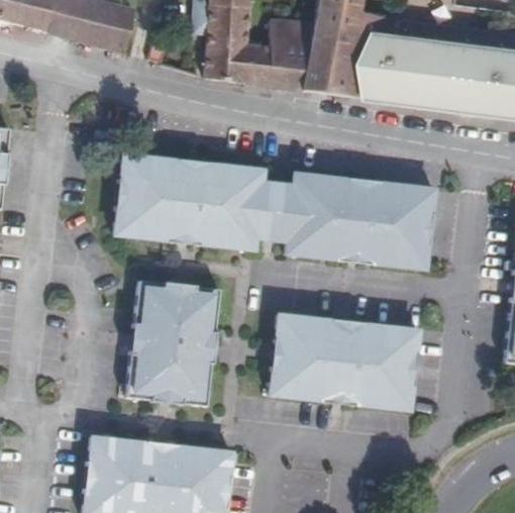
[(0,0),(0,18),(49,32),(56,0),(0,0)]
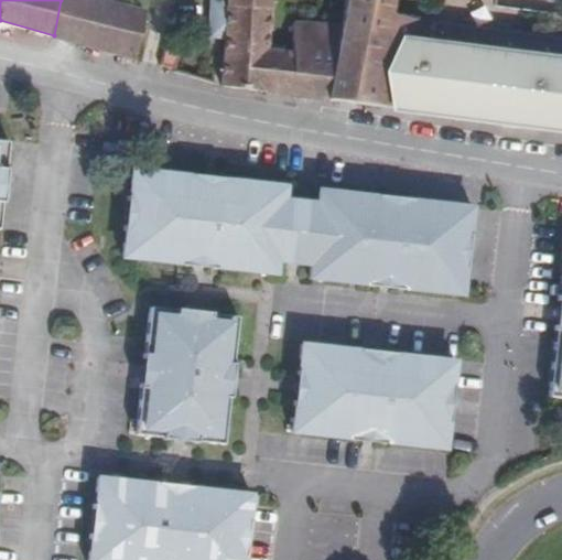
[(142,10),(101,0),(61,0),(54,35),(132,55),(142,10)]
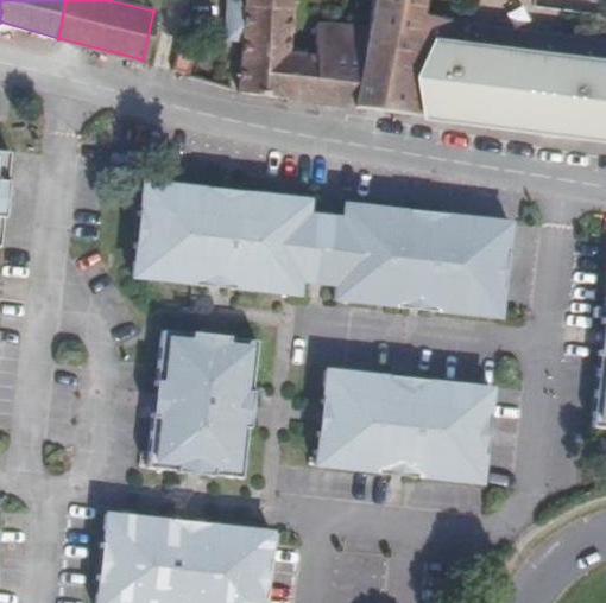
[(240,87),(359,103),(372,21),(319,20),(317,46),(290,44),(291,0),(226,0),(226,31),(231,38),(241,38),(240,87)]
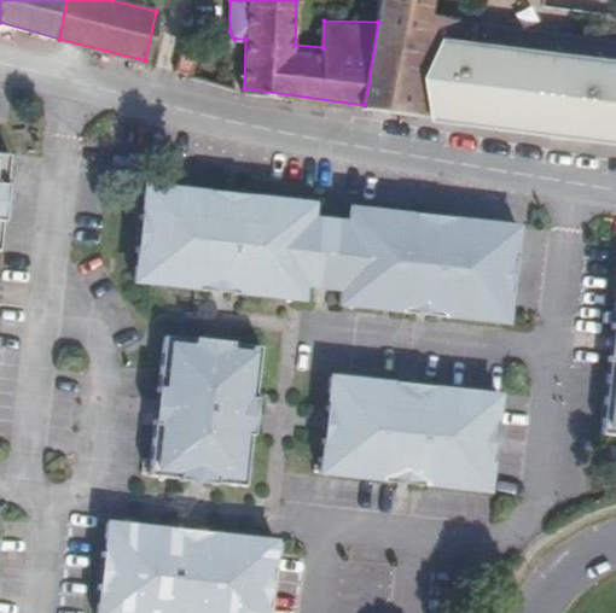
[(381,0),(378,22),(365,105),(555,129),(568,34),(434,16),(435,0),(381,0)]
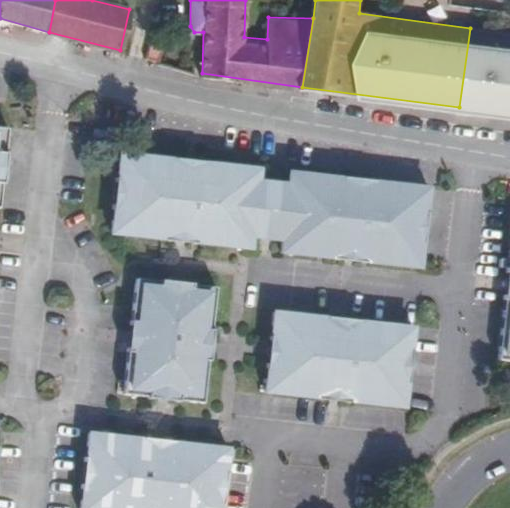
[(509,33),(470,28),(459,107),(509,112),(509,33)]
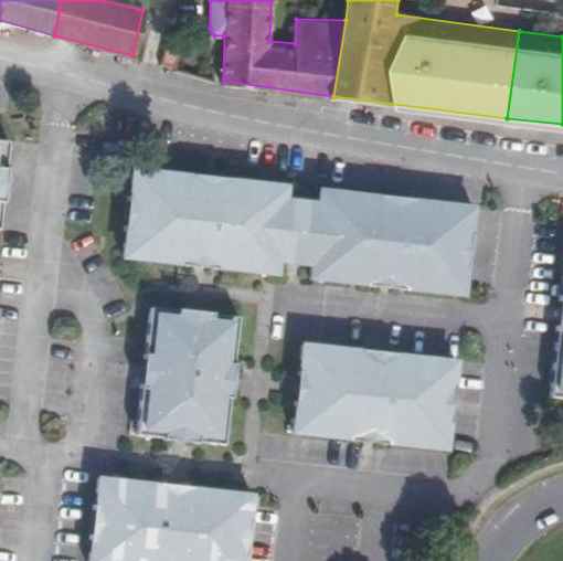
[(11,139),(0,137),(0,228),(2,228),(11,139)]
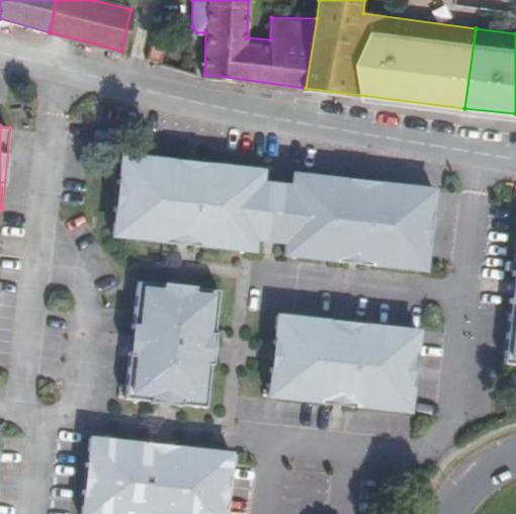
[(436,187),(294,171),(293,183),(263,181),(264,168),(123,153),(113,234),(256,249),(257,237),(286,240),(285,253),(426,269),(436,187)]
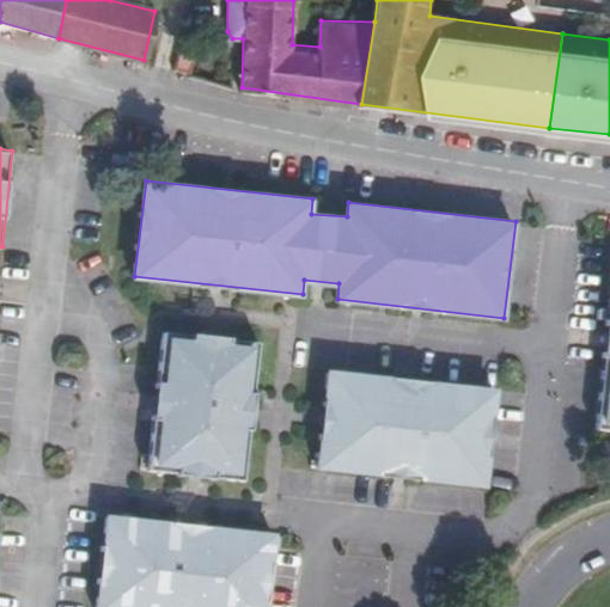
[(609,317),(597,425),(609,427),(609,317)]
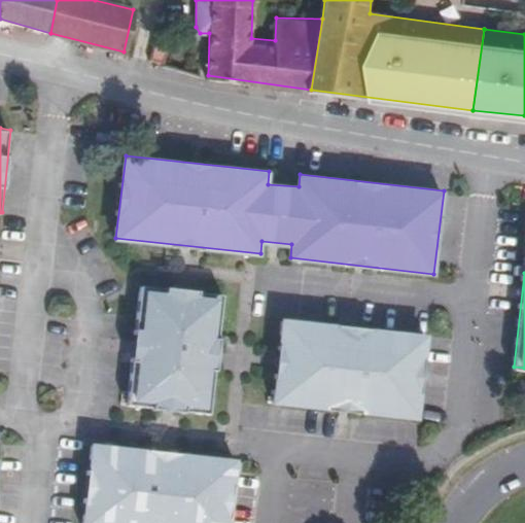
[(225,292),(141,284),(129,404),(212,412),(225,292)]
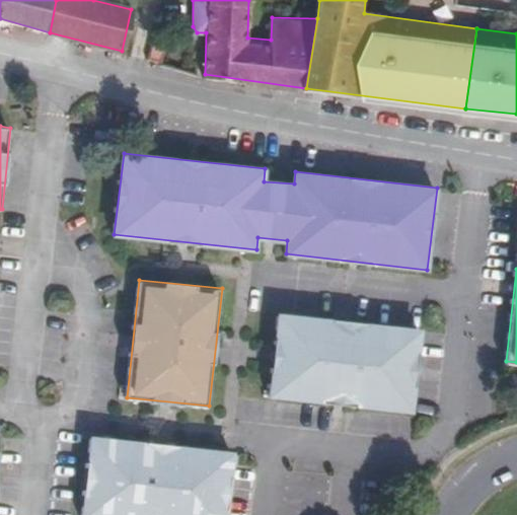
[(421,329),(279,312),(270,394),(412,410),(421,329)]
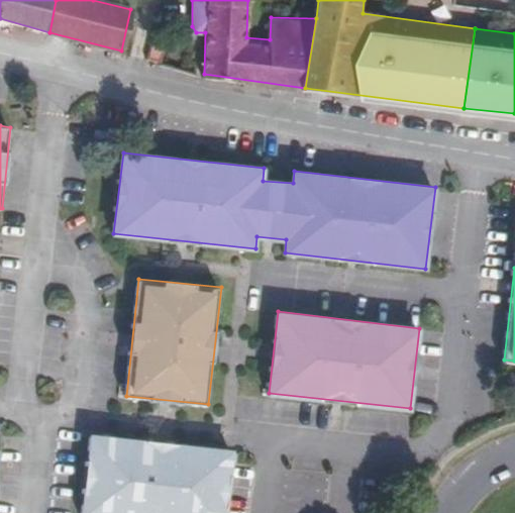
[(225,512),(233,450),(91,434),(82,512),(225,512)]
